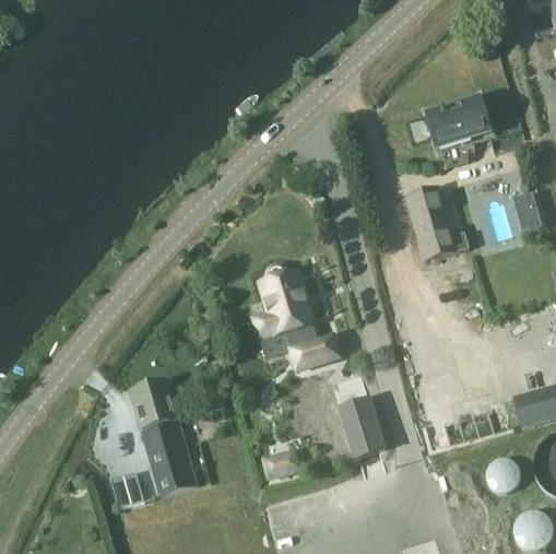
[(437,148),(487,132),(476,95),(425,109),(437,148)]
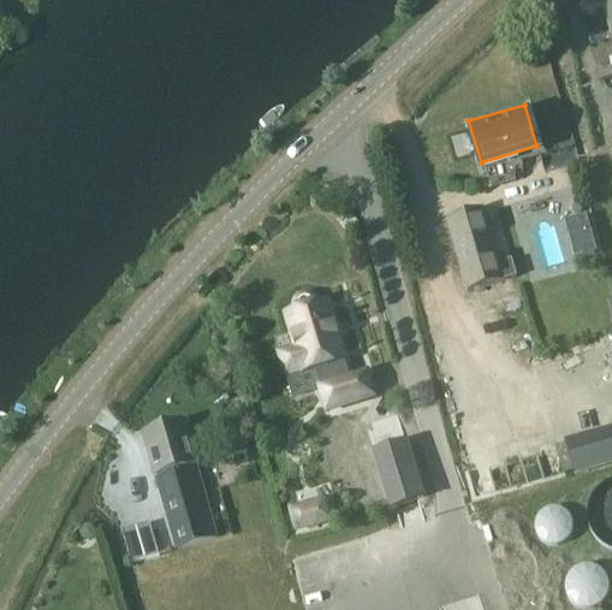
[(497,258),(482,206),(445,215),(465,285),(515,271),(510,254),(497,258)]
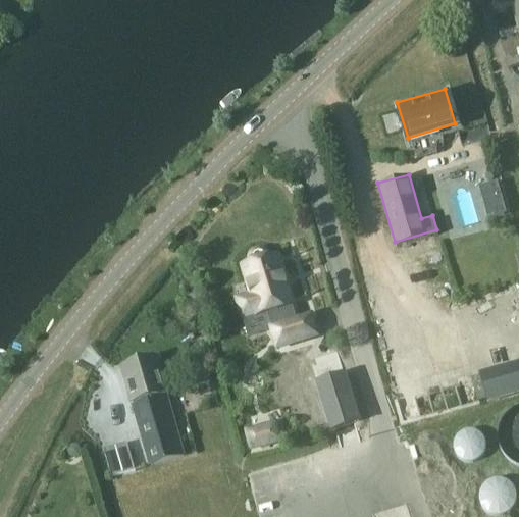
[(250,292),(236,296),(241,314),(264,307),(268,322),(294,316),(290,300),(275,253),(268,255),(266,249),(263,247),(261,246),(257,245),(253,246),(249,248),(246,251),(246,256),(247,261),(242,262),(250,292)]
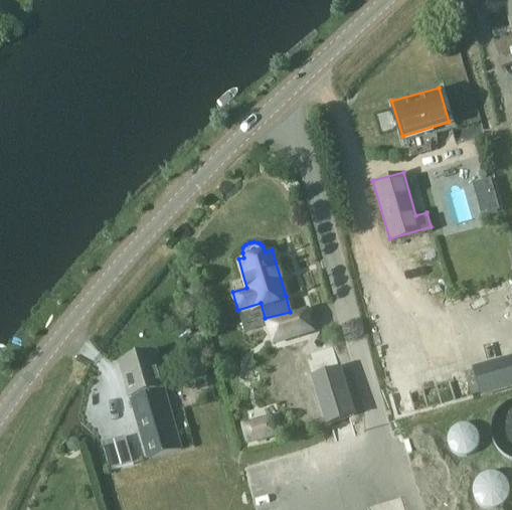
[(290,312),(265,318),(271,339),(310,328),(304,308),(290,312)]
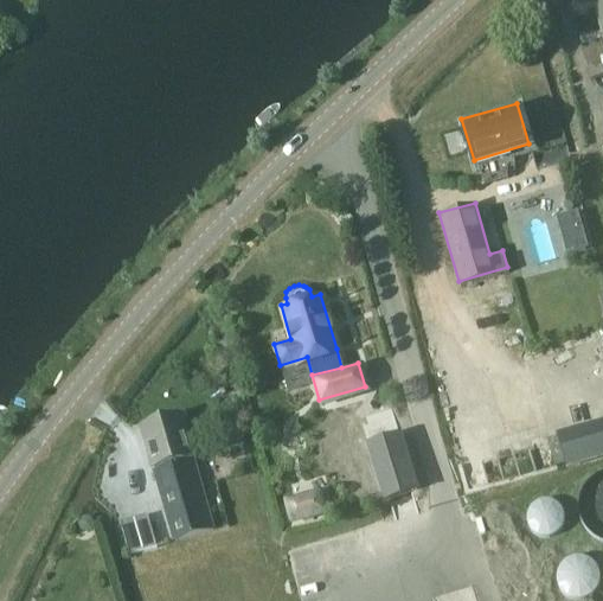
[(139,423),(172,537),(212,525),(180,411),(139,423)]
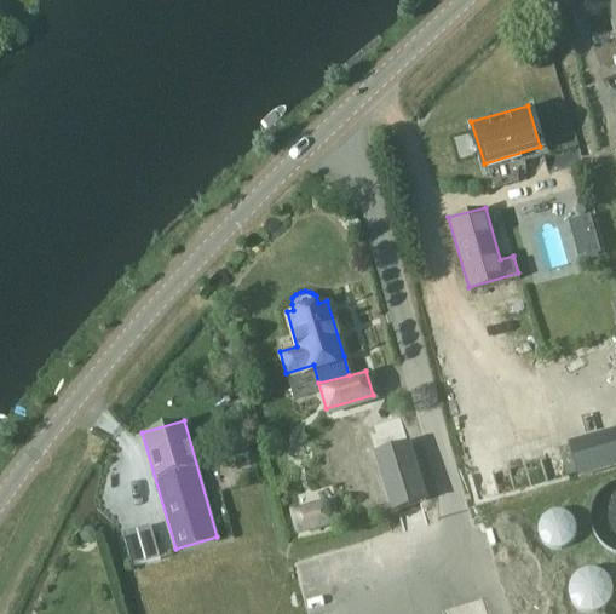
[(323,498),(288,508),(294,531),(329,521),(323,498)]
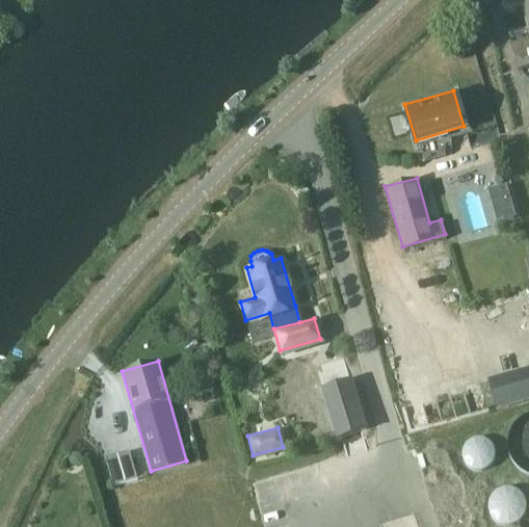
[(127,447),(105,454),(113,480),(135,474),(127,447)]
